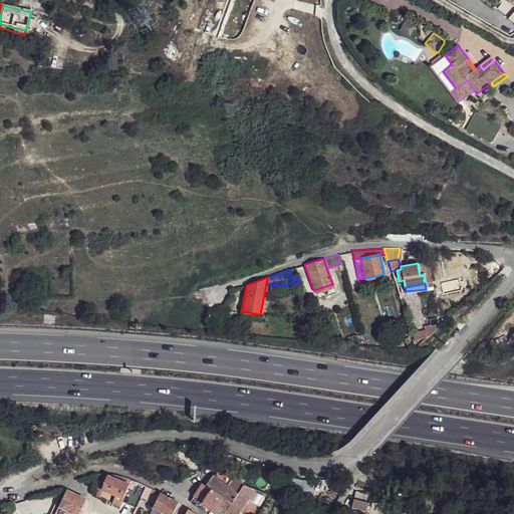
[(427,335),(427,338),(435,331),(434,326),(425,328),(425,330),(427,335)]
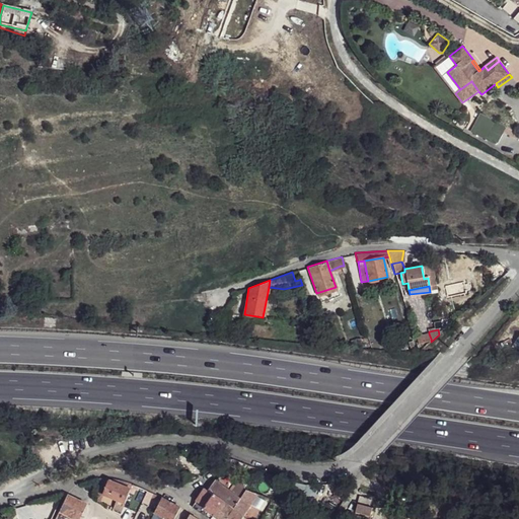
[(431,339),(429,334),(416,337),(418,344),(428,342),(431,339)]
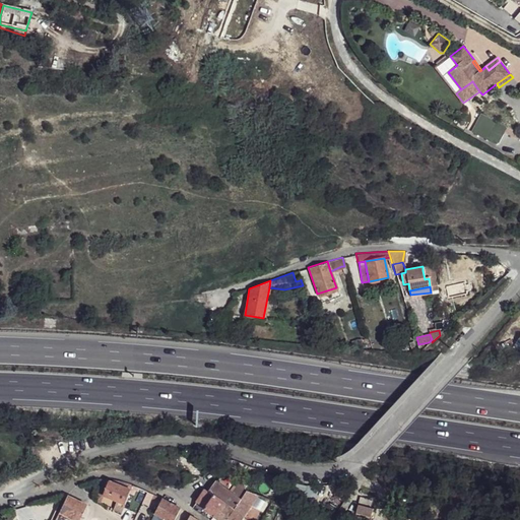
[(397,351),(406,352),(404,343),(396,344),(397,351)]
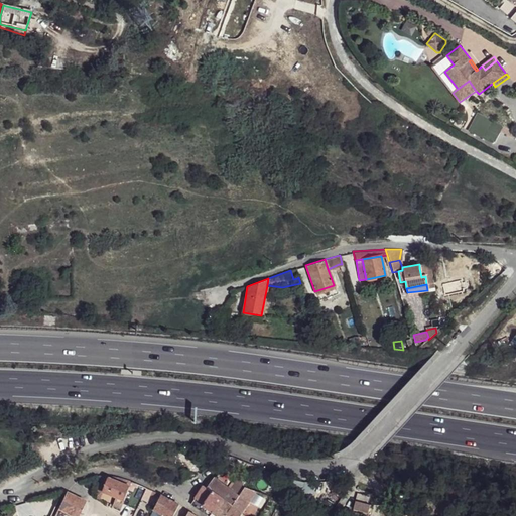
[(214,477),(207,488),(210,491),(215,495),(223,484),(214,477)]
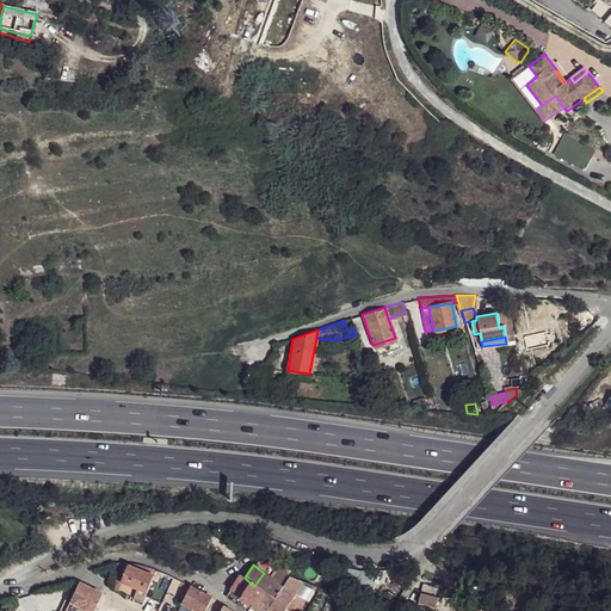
[(116,580),(119,582),(127,567),(122,566),(116,580)]
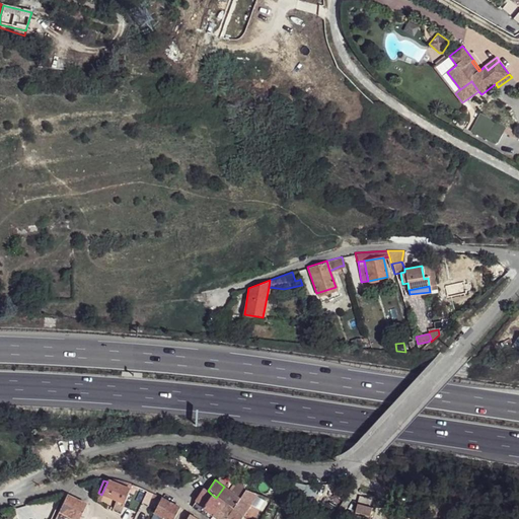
[(129,489),(107,480),(107,482),(101,495),(124,503),(129,489)]
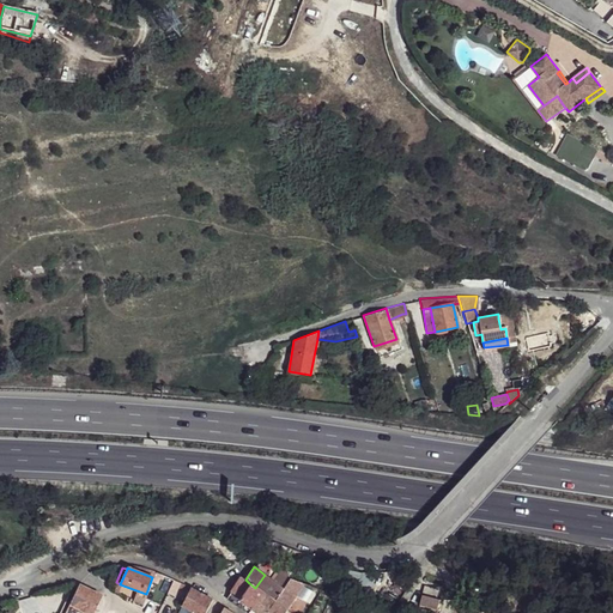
[(341,574),(343,588),(360,588),(360,574),(341,574)]
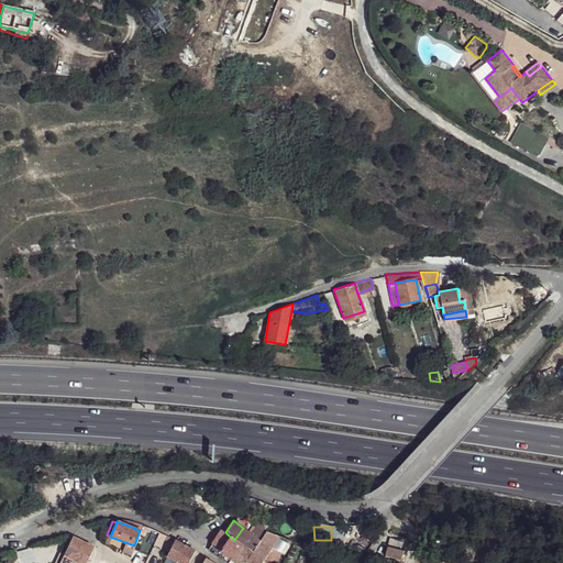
[(258,540),(243,528),(234,540),(240,543),(250,552),(258,540)]
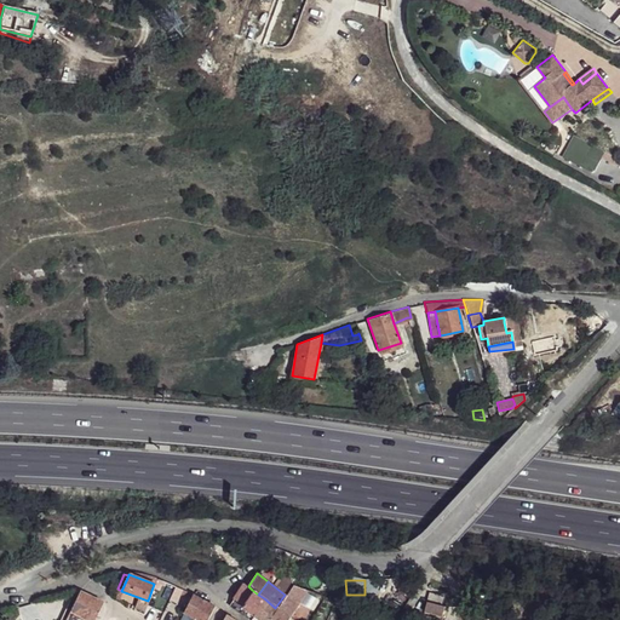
[(242,606),(252,590),(248,586),(242,583),(231,600),(242,606)]
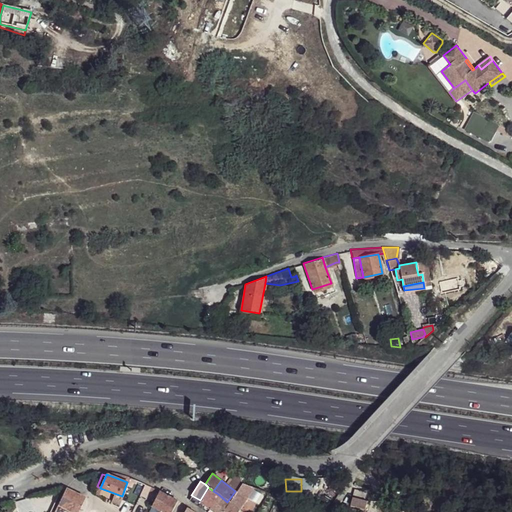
[(235,491),(245,498),(252,488),(240,483),(235,491)]
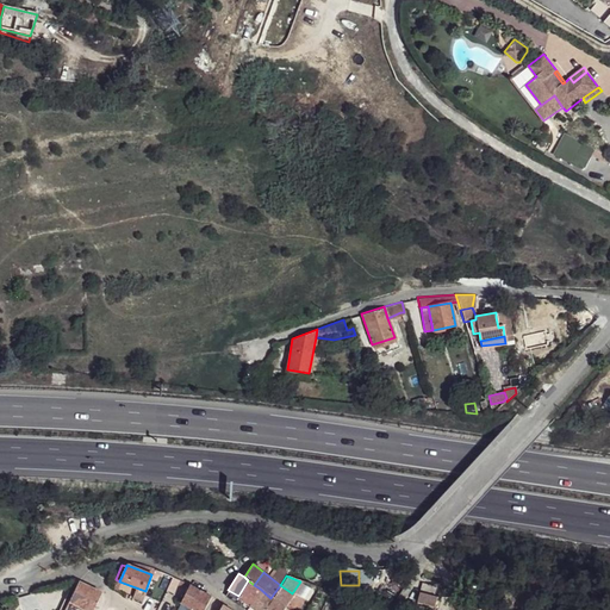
[(249,604),(260,589),(254,585),(248,580),(238,596),(249,604)]
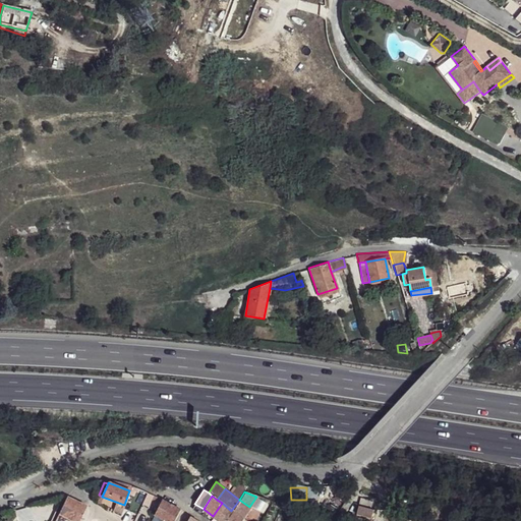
[(69,497),(63,510),(70,513),(81,517),(87,504),(69,497)]
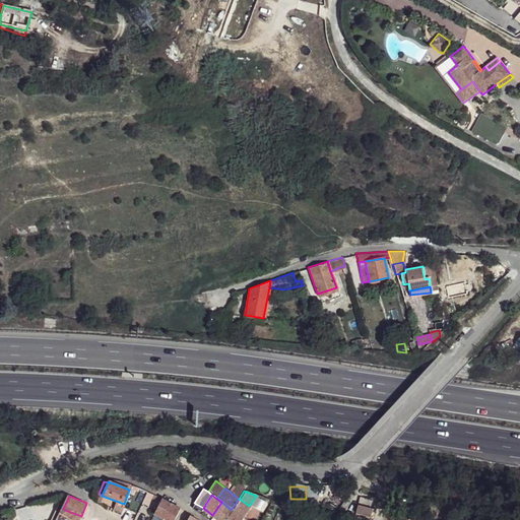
[(359,496),(356,506),(371,509),(373,500),(359,496)]
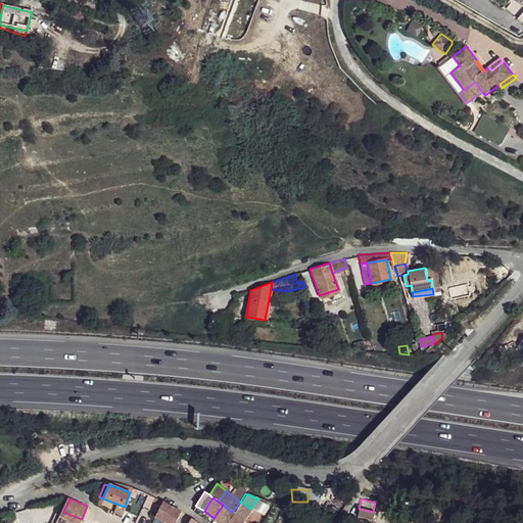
[(160,502),(152,516),(156,518),(167,522),(173,522),(179,512),(160,502)]
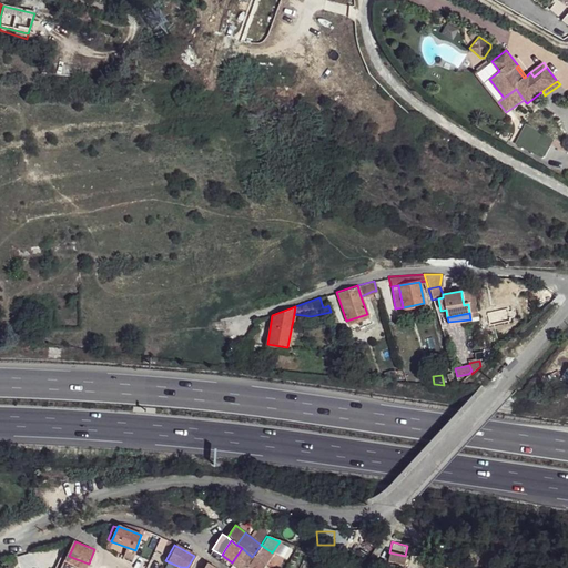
[(261,545),(252,557),(264,566),(272,553),(261,545)]
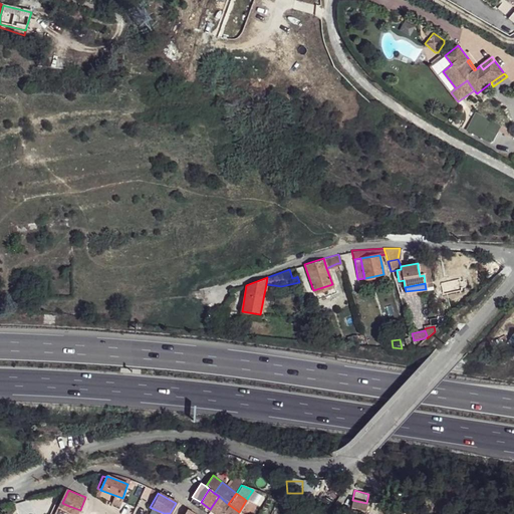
[(221,513),(228,504),(219,496),(210,509),(216,513),(221,513)]
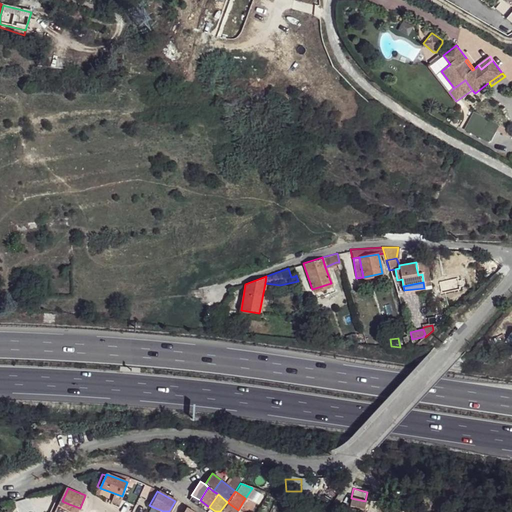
[(196,505),(200,500),(191,495),(188,500),(196,505)]
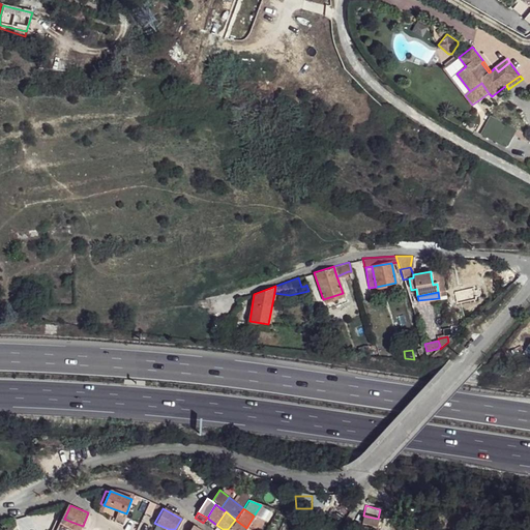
[(377,526),(378,519),(363,516),(362,523),(377,526)]
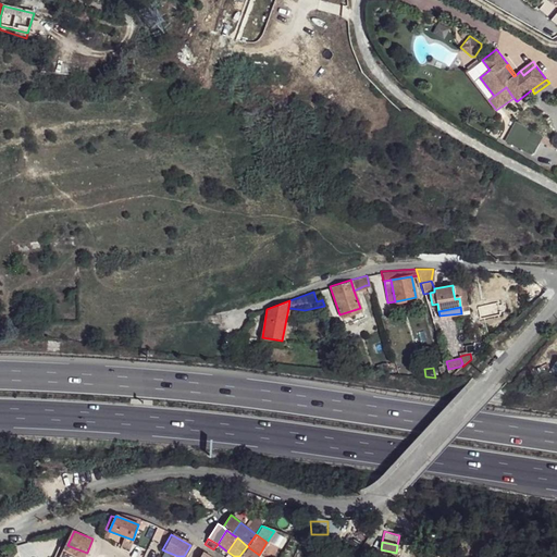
[(239,556),(257,556),(259,555),(247,546),(239,556)]
